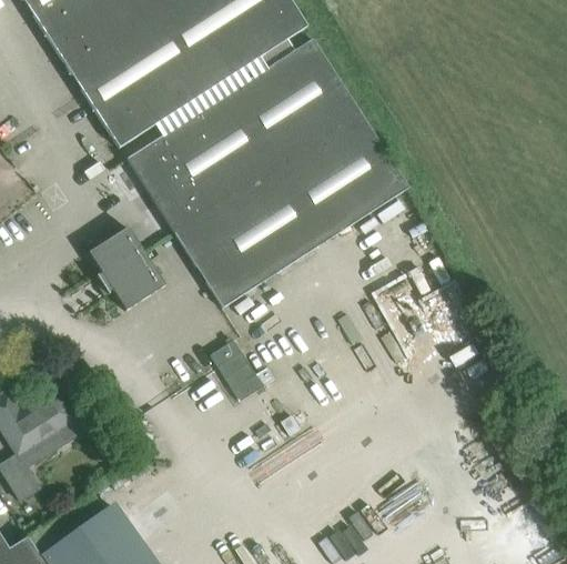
[(24,0),(119,145),(250,61),(289,37),(309,23),(293,0),(24,0)]
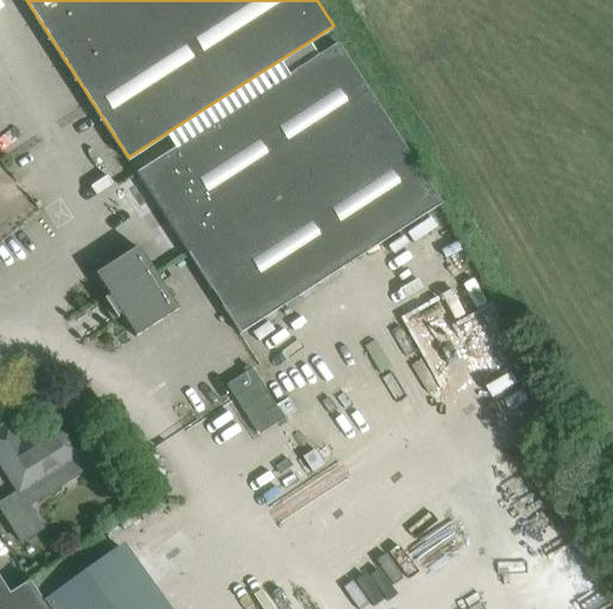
[(440,196),(391,119),(338,38),(319,52),(312,40),(270,66),(278,78),(137,169),(240,330),(260,317),(440,196)]
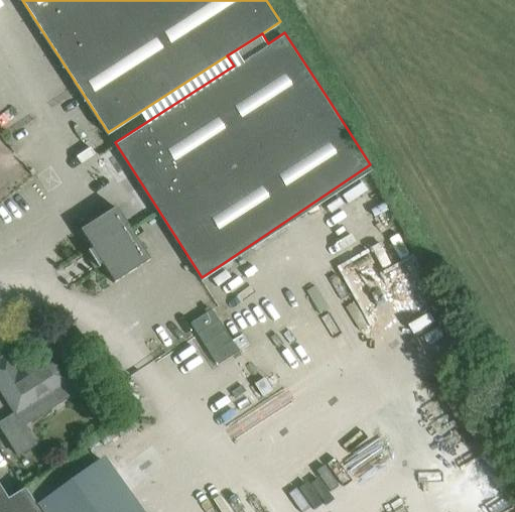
[(150,257),(116,205),(81,227),(92,245),(88,248),(98,265),(103,262),(114,280),(150,257)]
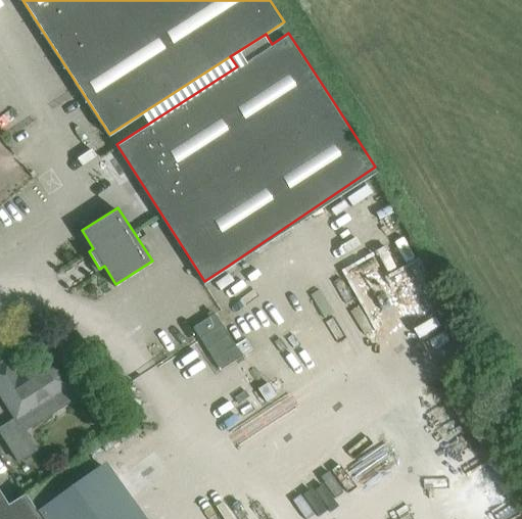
[(217,312),(194,326),(222,369),(254,348),(247,337),(237,343),(217,312)]
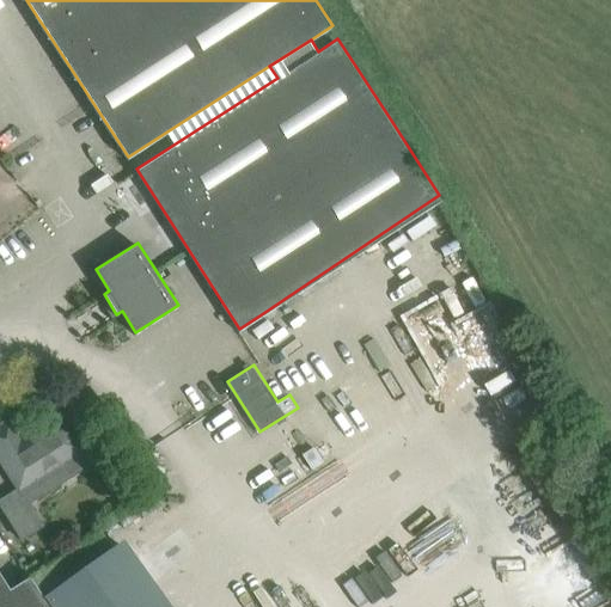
[(0,502),(22,537),(42,523),(43,525),(44,523),(31,501),(92,463),(59,409),(38,422),(41,425),(22,436),(10,417),(0,422),(0,458),(18,488),(0,497),(0,502)]
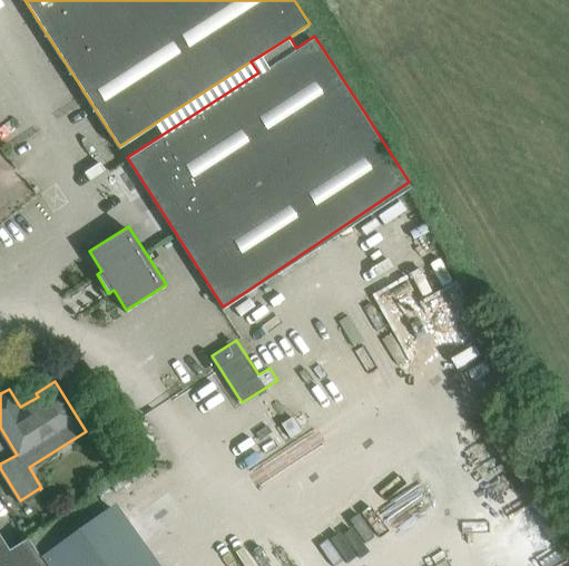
[(126,469),(109,479),(115,489),(131,479),(126,469)]
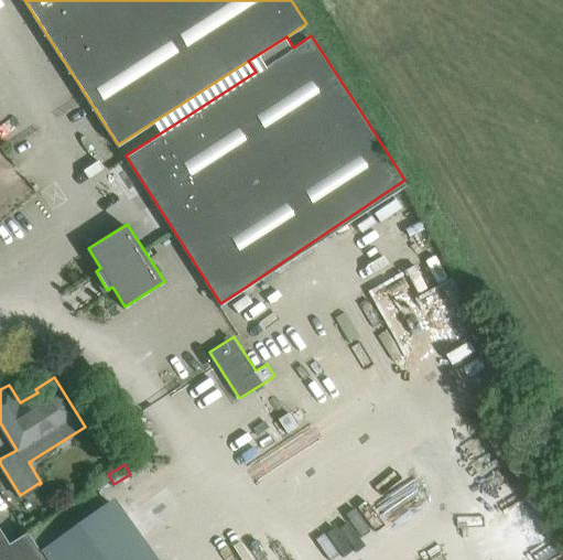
[(56,510),(28,530),(41,549),(49,559),(145,559),(132,541),(106,503),(105,503),(69,528),(56,510)]
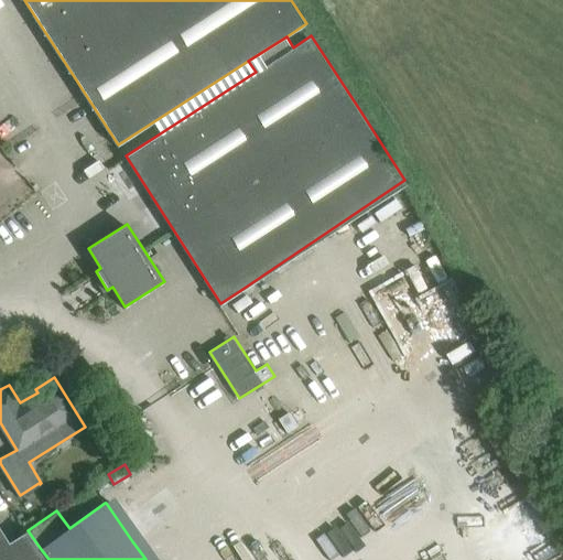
[(0,528),(0,559),(49,559),(41,549),(28,530),(8,542),(0,528)]
